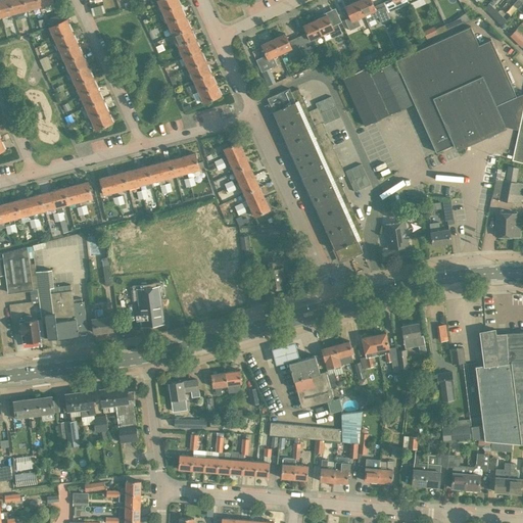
[(0,0),(0,10),(2,17),(14,13),(10,0),(0,0)]
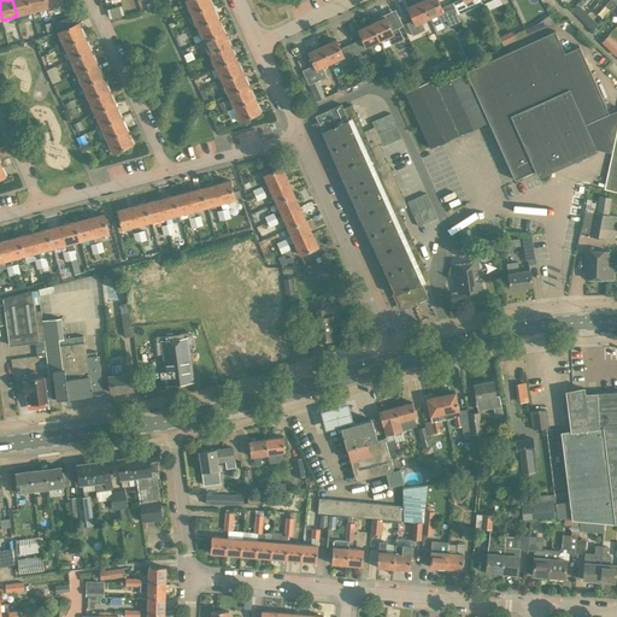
[(12,0),(17,16),(33,12),(29,0),(12,0)]
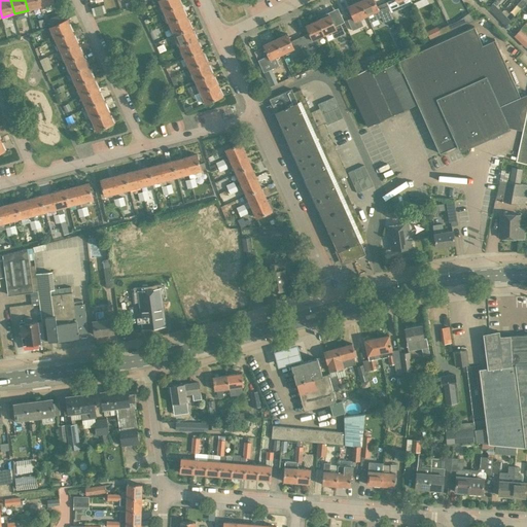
[(25,0),(28,10),(40,7),(38,0),(25,0)]
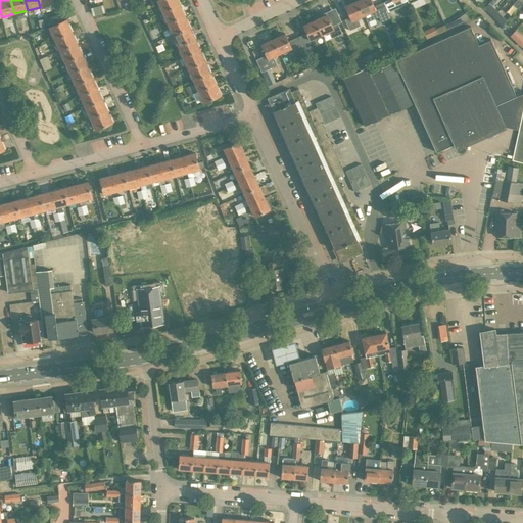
[(181,3),(179,0),(156,0),(157,0),(162,12),(180,4),(181,3)]
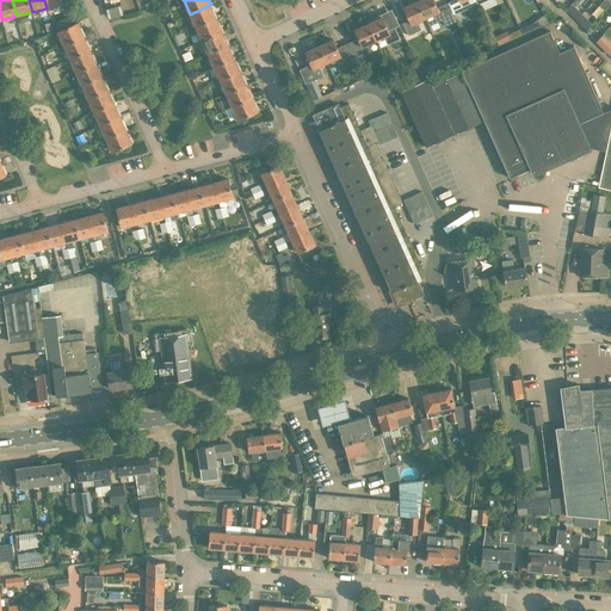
[(437,7),(432,0),(419,0),(417,1),(425,18),(433,14),(437,23),(443,20),(445,26),(456,22),(448,2),(437,7)]
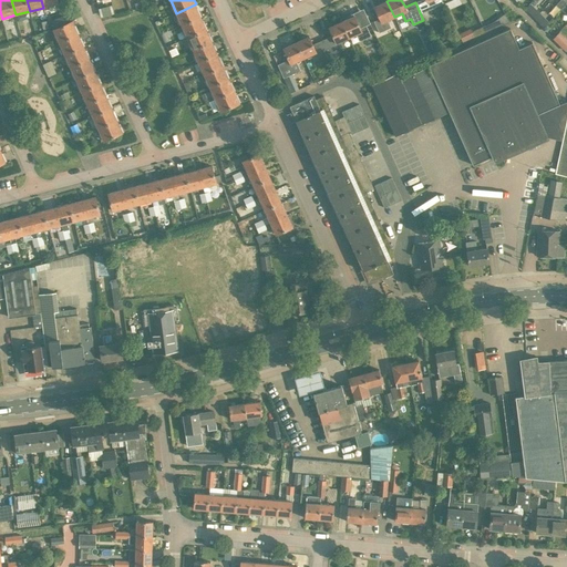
[(420,0),(415,2),(423,20),(421,13),(435,7),(432,0),(420,0)]
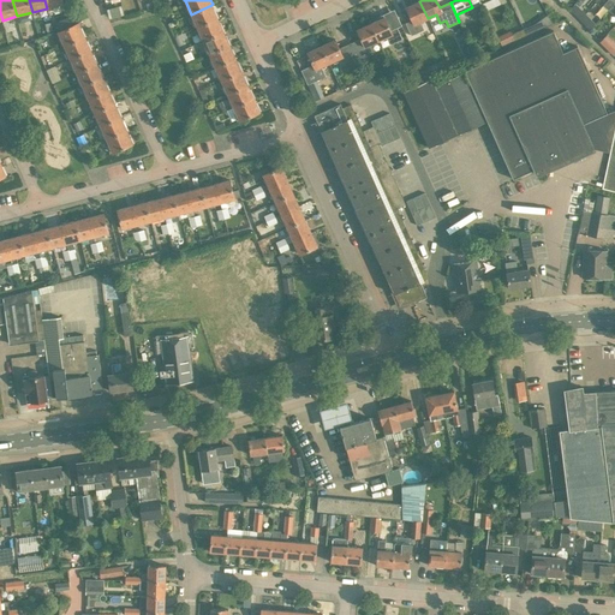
[(614,4),(610,0),(607,0),(595,15),(601,19),(614,4)]
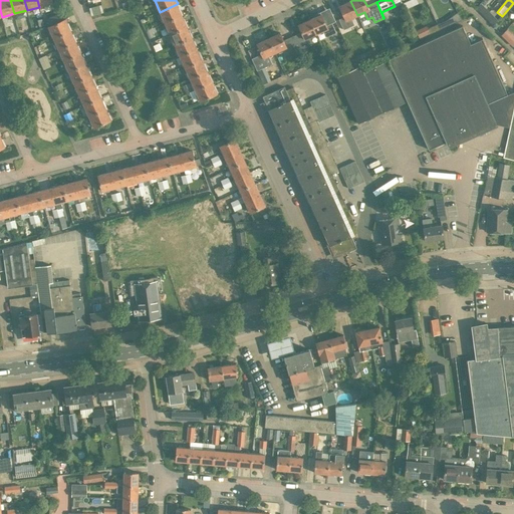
[(353,25),(350,18),(357,15),(350,1),(339,6),(344,17),(338,19),(343,29),(353,25)]
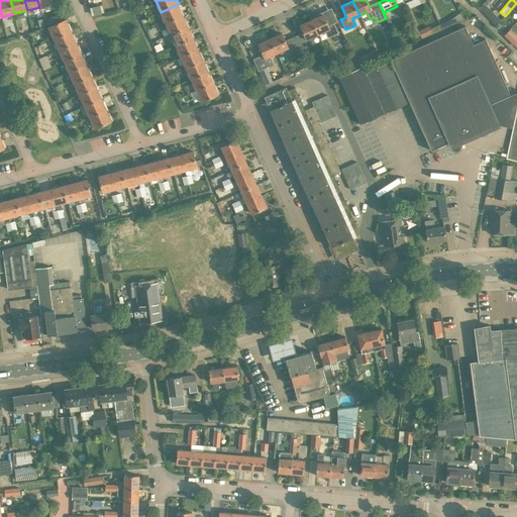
[(495,24),(501,19),(485,2),(479,8),(495,24)]
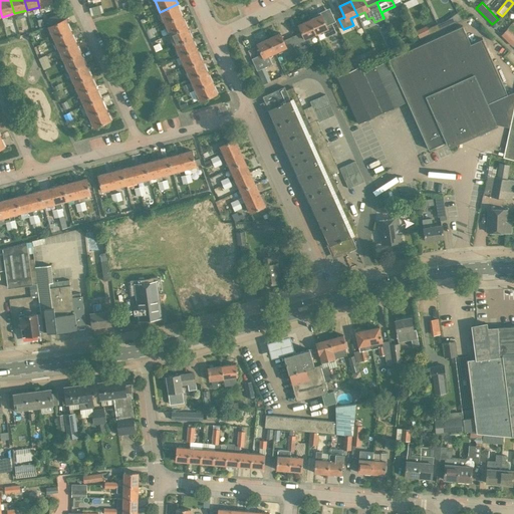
[(92,14),(104,11),(102,3),(90,6),(92,14)]
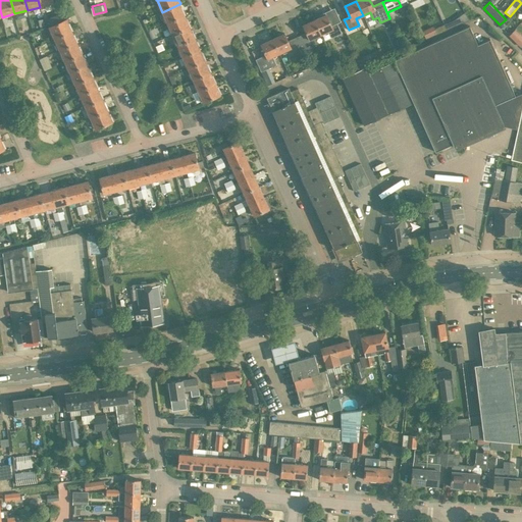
[(183,10),(179,5),(179,4),(162,12),(167,23),(185,15),(186,15),(184,10),(183,10)]
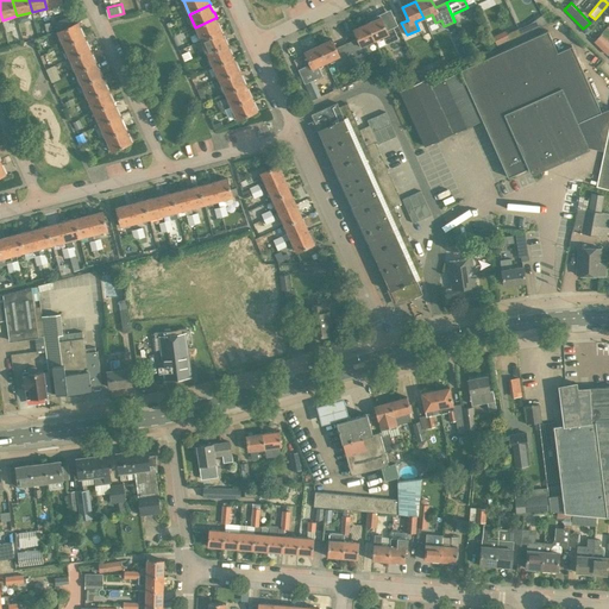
[(58,30),(71,24),(68,17),(56,23),(58,30)]
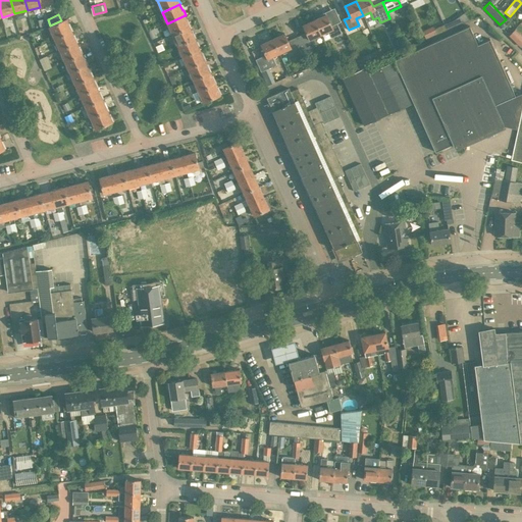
[(326,14),(315,19),(321,34),(328,31),(331,38),(342,34),(336,22),(331,25),(326,14)]
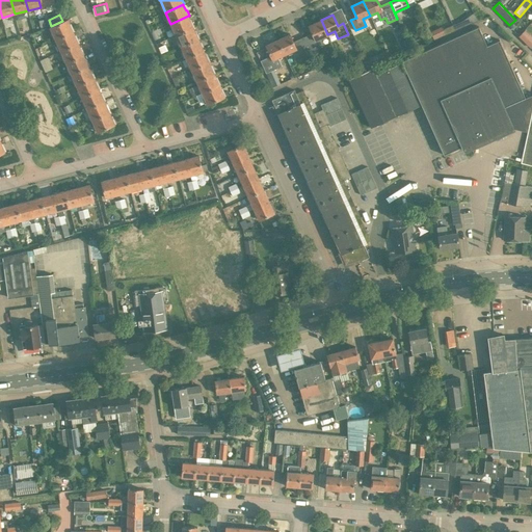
[(170,24),(176,35),(193,27),(194,27),(192,22),(191,23),(188,16),(170,24)]
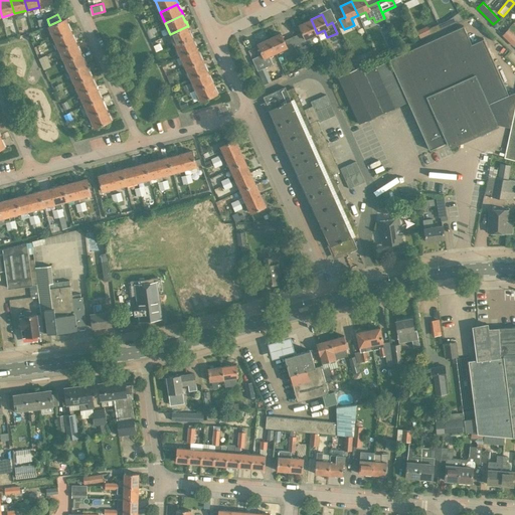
[(49,27),(54,38),(71,31),(70,30),(71,30),(69,26),(65,19),(49,27)]
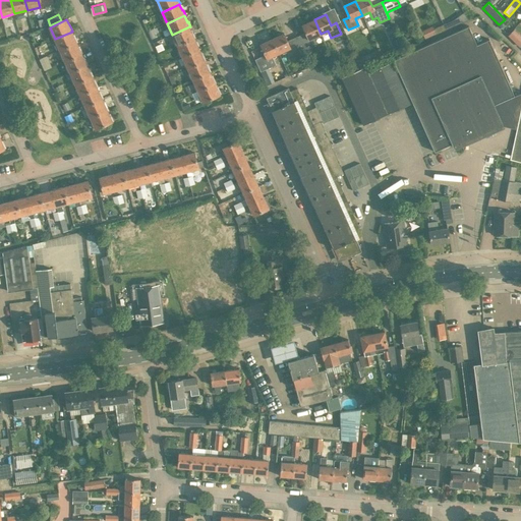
[(302,25),(306,33),(297,37),(303,50),(317,44),(314,37),(321,34),(314,19),(302,25)]
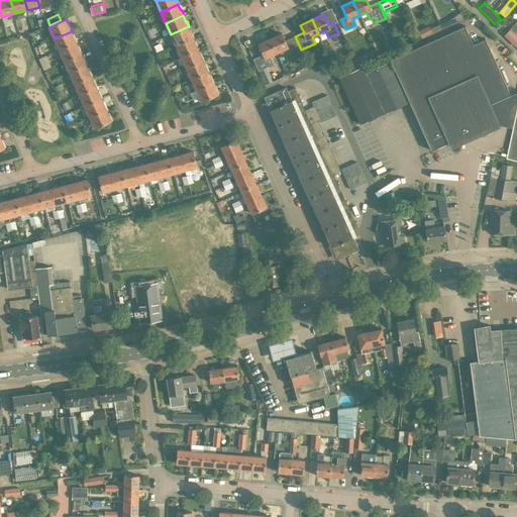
[(451,26),(449,20),(440,24),(442,30),(451,26)]
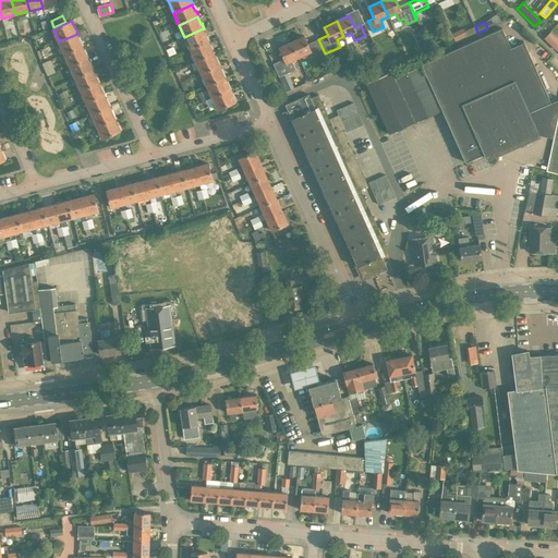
[(477,33),(475,26),(464,31),(468,37),(477,33)]
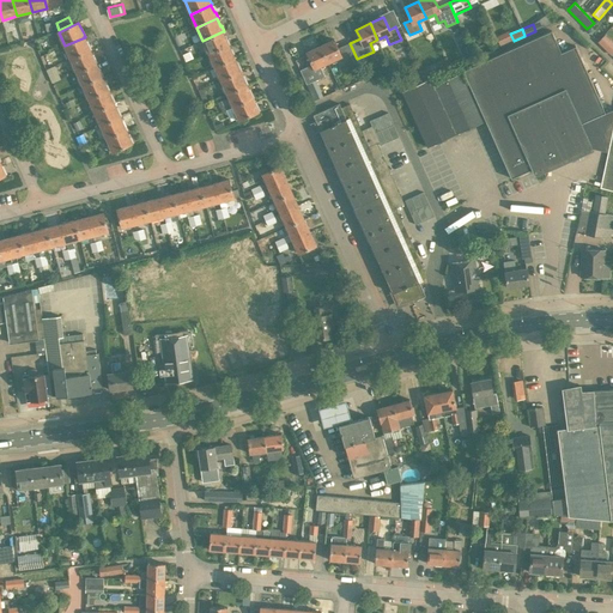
[(551,30),(462,71),(485,121),(490,131),(511,178),(533,169),(535,173),(545,169),(563,161),(590,149),(581,123),(605,113),(575,46),(560,53),(551,30)]
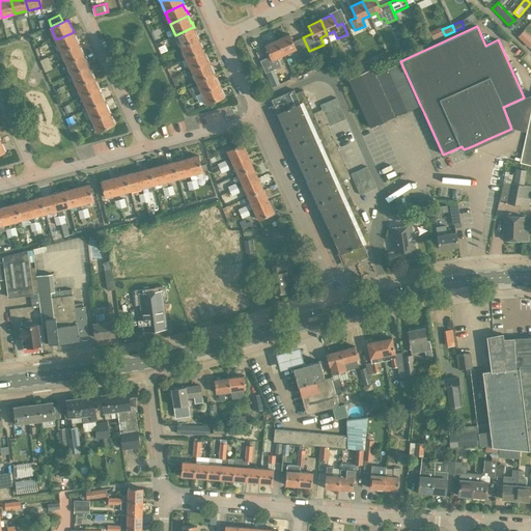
[(175,35),(180,47),(198,38),(199,38),(197,33),(196,34),(193,27),(175,35)]
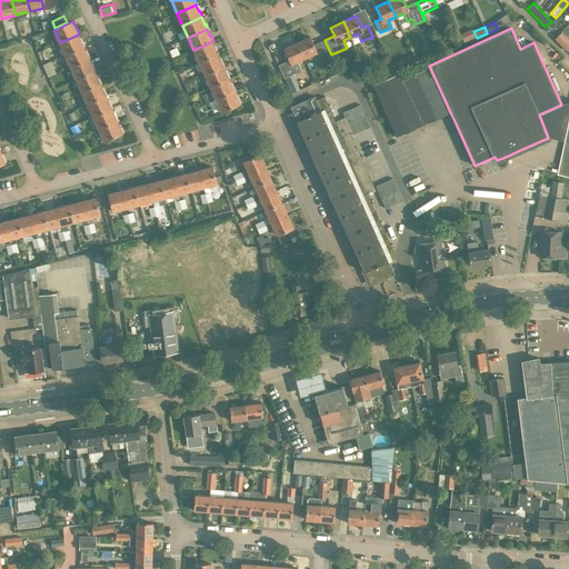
[(555,37),(568,50),(568,49),(568,40),(560,31),(555,37)]
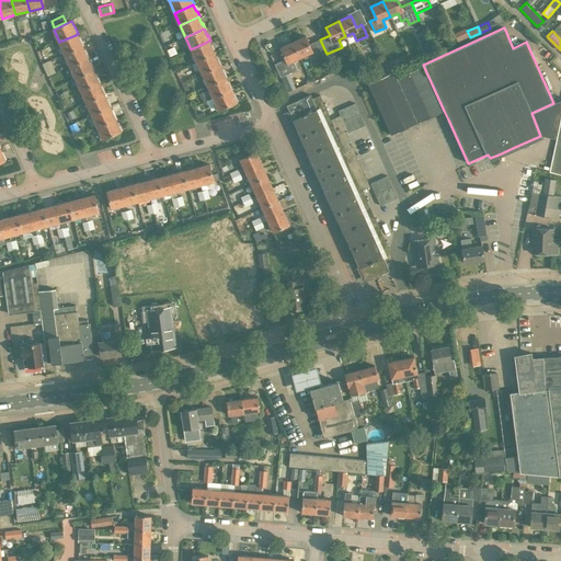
[(59,42),(65,54),(83,46),(82,45),(83,45),(81,39),(80,41),(78,34),(59,42)]
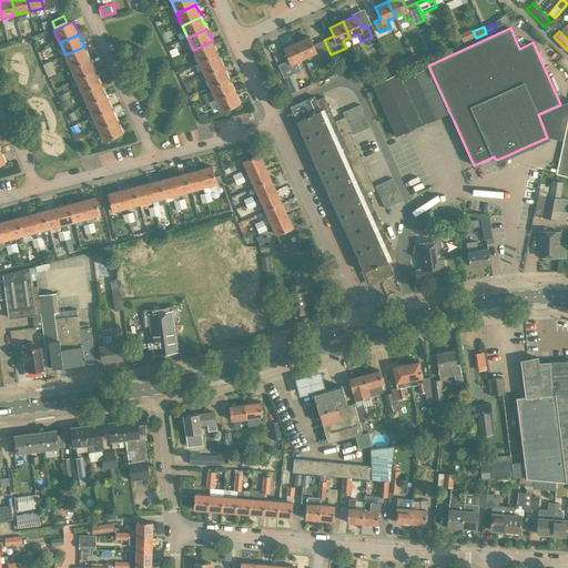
[(331,54),(324,40),(313,44),(310,37),(297,42),(304,58),(312,54),(315,62),(331,54)]
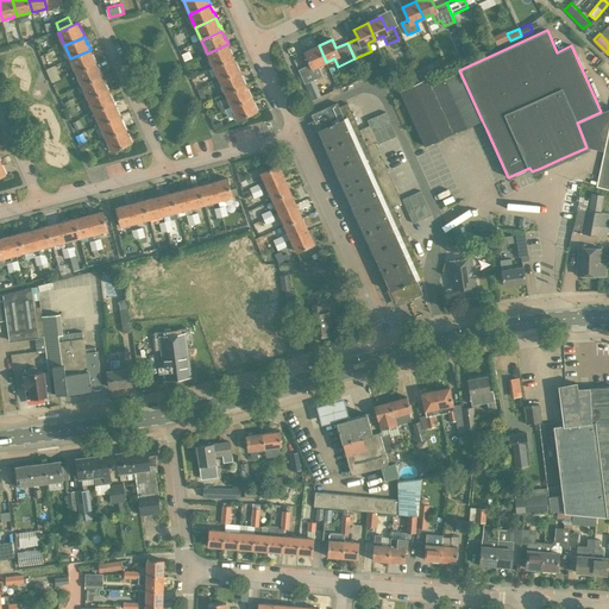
[(207,54),(213,67),(233,57),(234,57),(232,52),(231,52),(227,44),(207,54)]
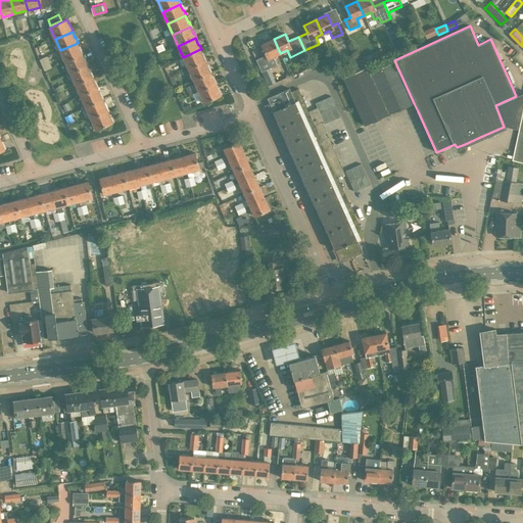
[(273,56),(280,53),(274,39),(262,44),(267,55),(255,59),(262,72),(277,65),(273,56)]
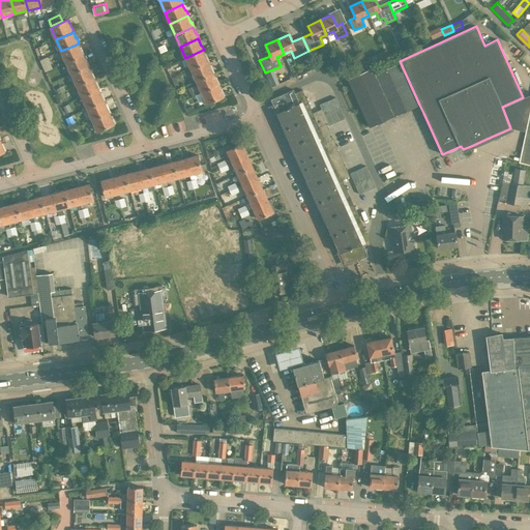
[(61,51),(66,62),(84,55),(84,54),(82,49),(81,50),(79,43),(61,51)]
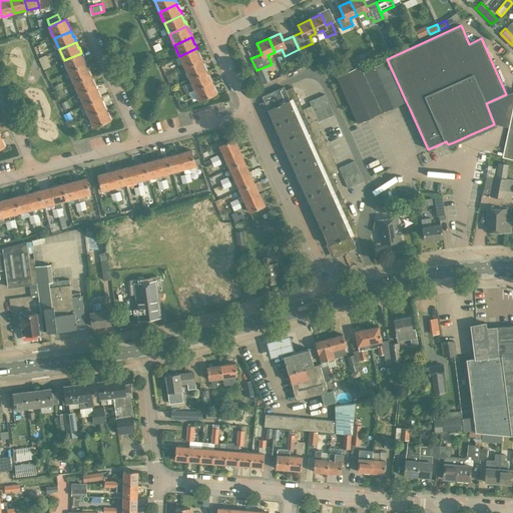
[(179,56),(184,67),(201,60),(201,59),(202,59),(200,55),(199,55),(196,48),(179,56)]
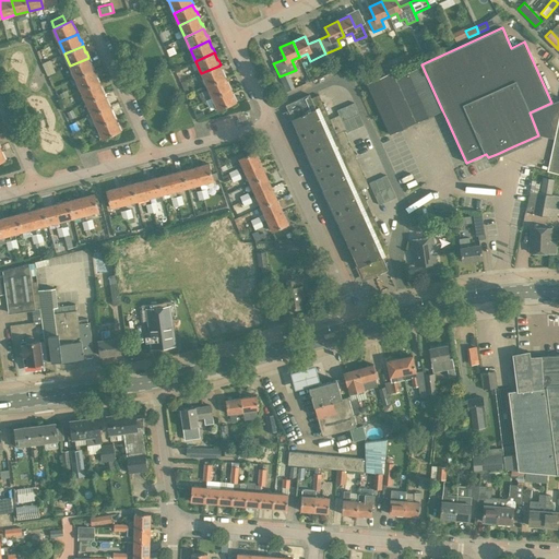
[(92,64),(88,58),(70,66),(75,79),(94,70),(92,64)]
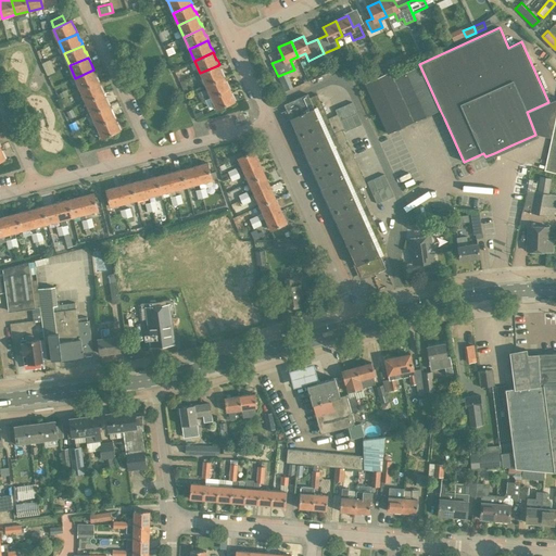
[(47,74),(55,71),(50,59),(41,62),(47,74)]
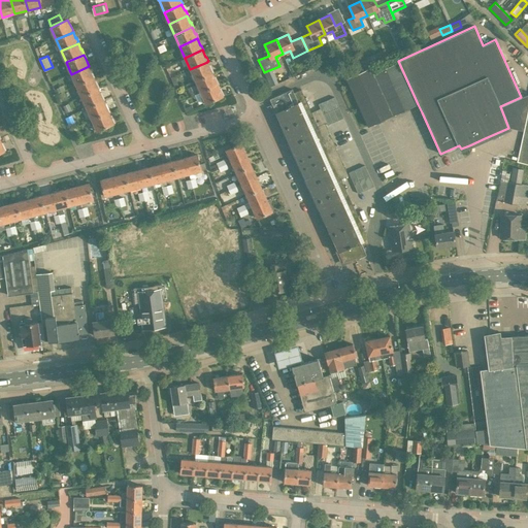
[(347,78),(366,69),(364,66),(362,61),(349,67),(350,70),(342,73),(345,78),(347,78)]
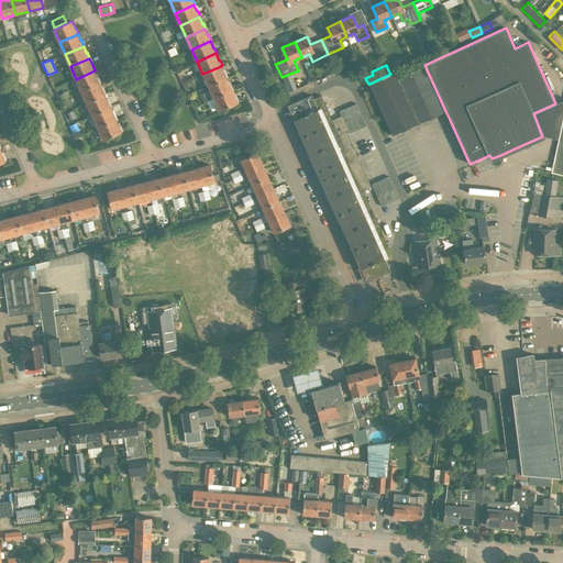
[(224,73),(221,66),(202,74),(208,86),(228,77),(225,73),(224,73)]
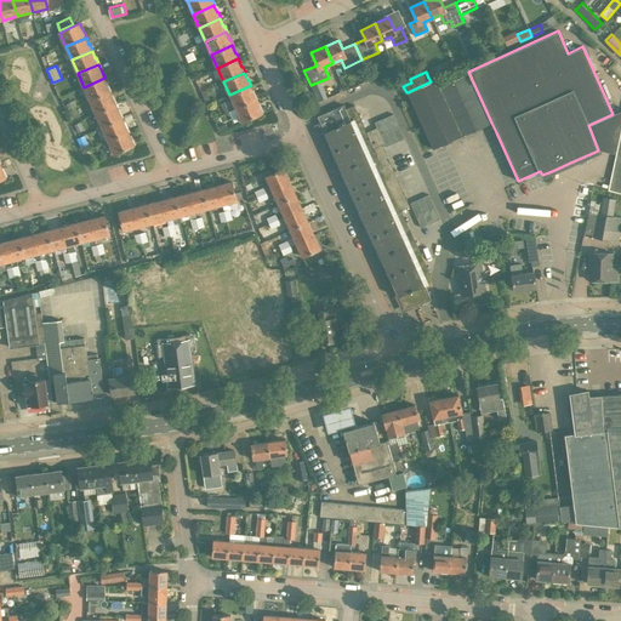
[(408,92),(433,149),(446,143),(478,129),(490,123),(467,73),(438,86),(436,80),(431,81),(408,92)]
